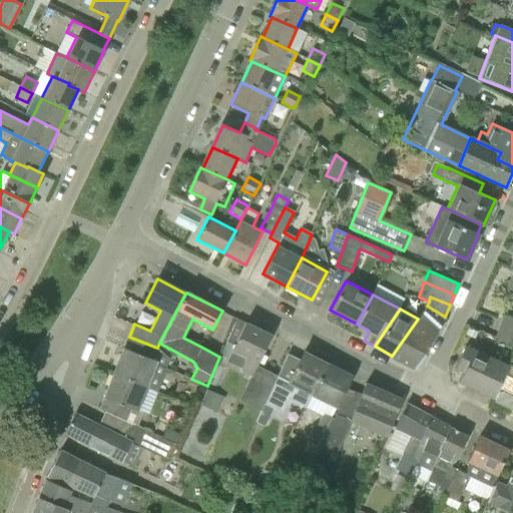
[(495,338),(512,344),(512,319),(504,315),(495,338)]
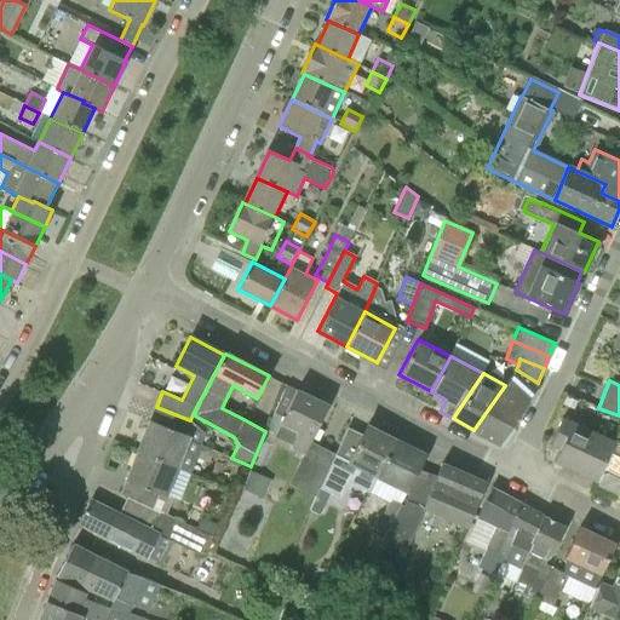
[(505,385),(474,430),(501,446),(530,401),(509,382),(505,385)]
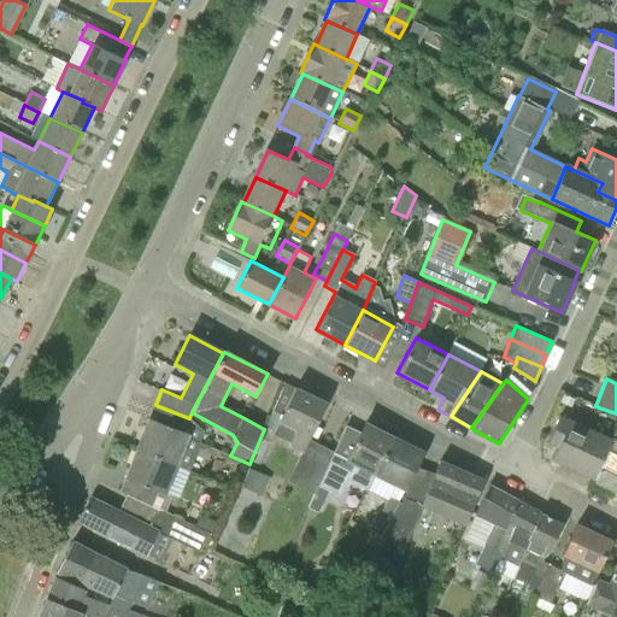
[(289,446),(301,453),(303,453),(304,452),(327,404),(286,385),(264,429),(271,433),(276,423),(293,432),(291,435),(293,436),(289,446)]
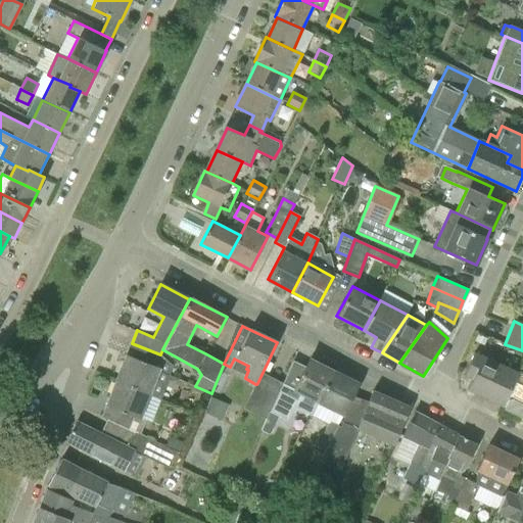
[(115,380),(148,394),(158,398),(167,379),(173,382),(175,377),(169,375),(173,366),(160,354),(132,343),(127,354),(115,380)]
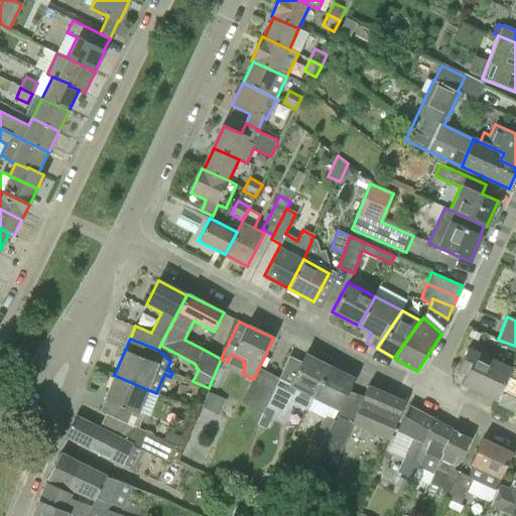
[(460,383),(477,391),(492,358),(468,347),(458,369),(466,372),(460,383)]
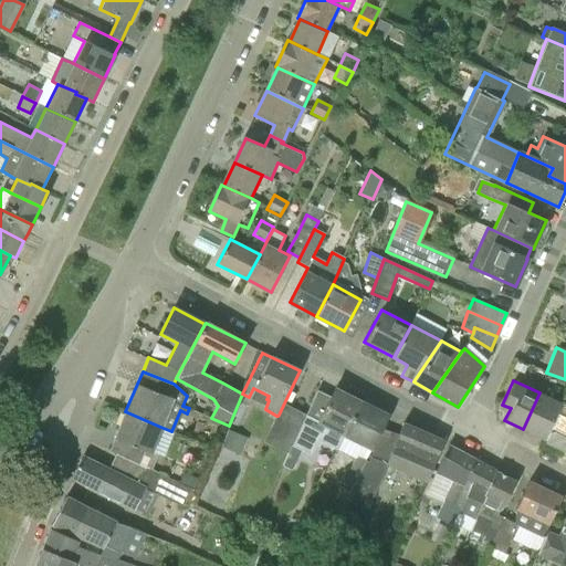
[(325,428),(343,437),(363,401),(335,388),(318,421),(305,415),(301,426),(291,443),(313,454),(325,428)]
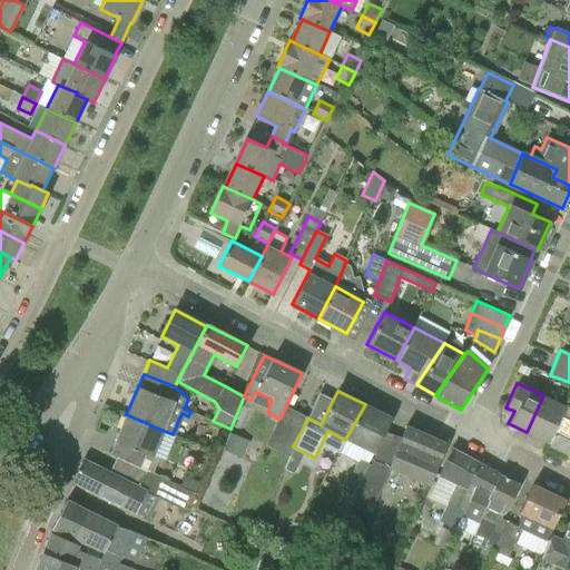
[(548,442),(561,413),(564,406),(543,395),(527,432),(548,442)]
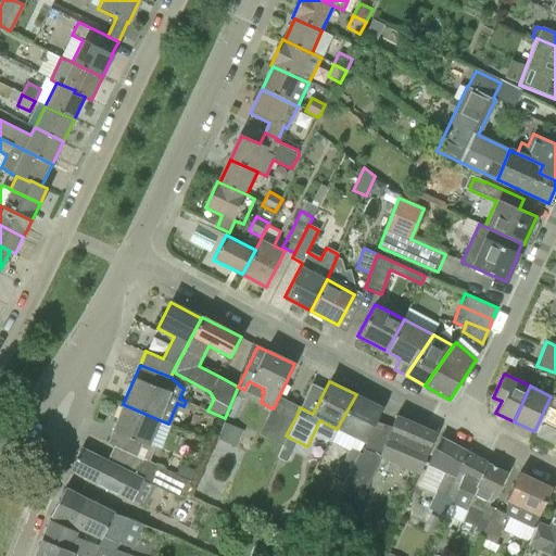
[(366,444),(375,420),(381,407),(356,394),(337,429),(330,442),(349,451),(351,449),(359,452),(364,443),(366,444)]
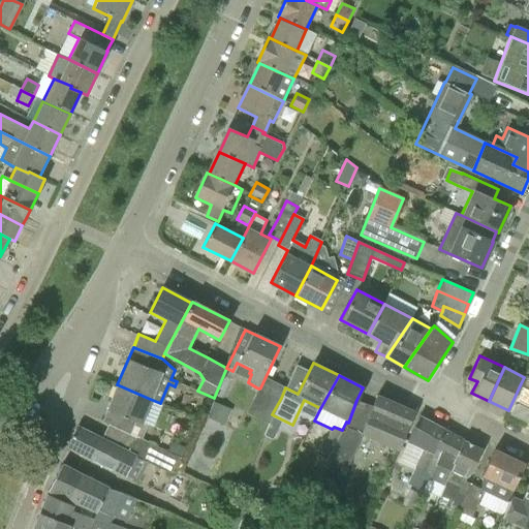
[(508,410),(528,419),(528,386),(521,383),(508,410)]
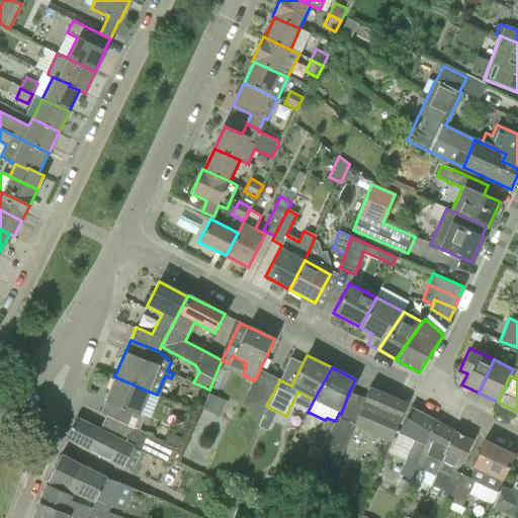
[(100,413),(105,415),(126,424),(131,412),(138,415),(147,391),(114,376),(104,402),(105,402),(100,413)]
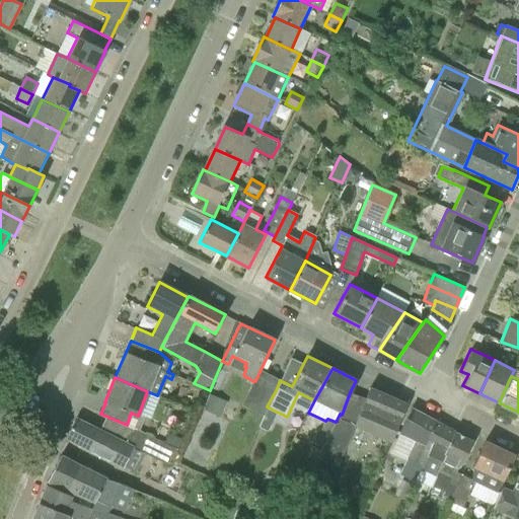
[(254,381),(253,381),(242,404),(263,416),(267,406),(276,390),(255,380),(254,381)]
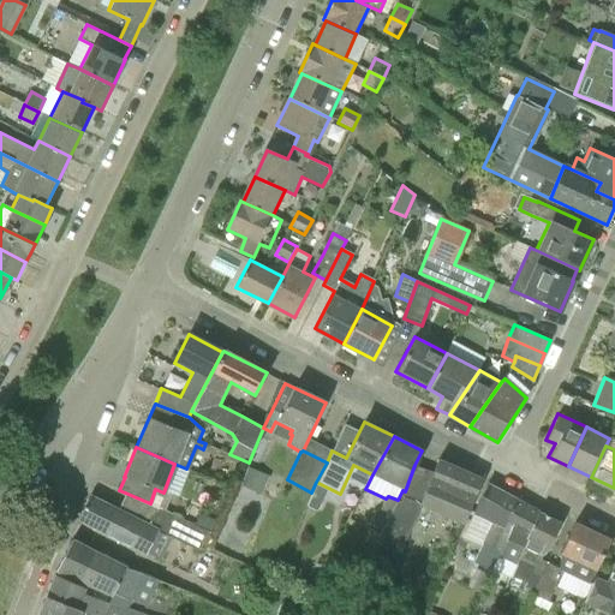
[(419,507),(463,526),(483,479),(439,460),(434,473),(415,465),(405,491),(400,502),(398,500),(390,514),(377,543),(400,553),(419,507)]
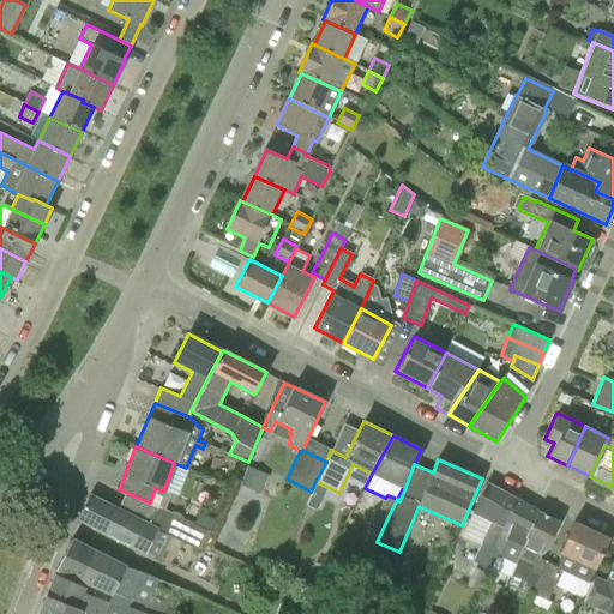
[(473,560),(489,569),(512,523),(506,521),(515,499),(487,483),(473,513),(492,522),(473,560)]
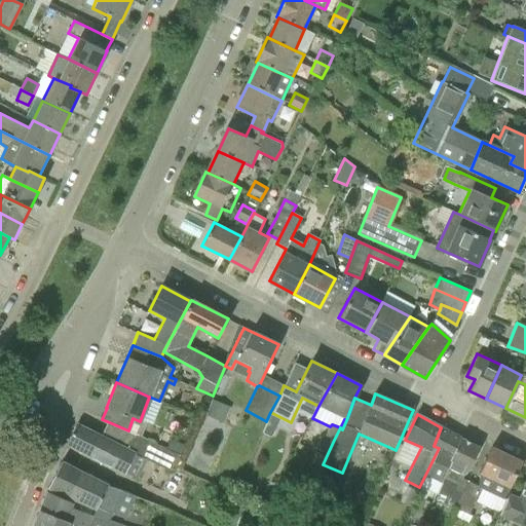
[(67,444),(108,464),(125,474),(138,480),(138,479),(147,460),(168,472),(177,454),(128,430),(107,421),(101,437),(76,424),(67,444)]
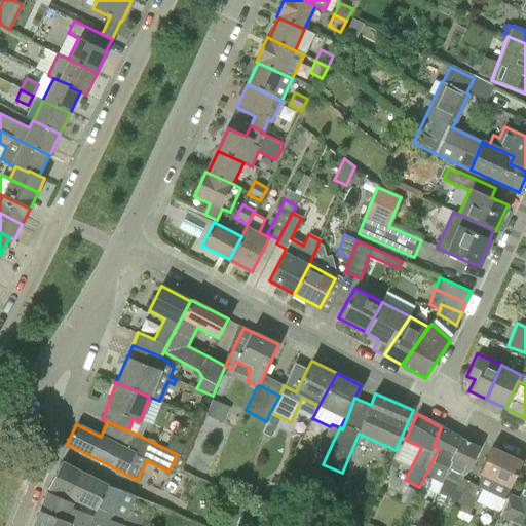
[(334,440),(340,427),(332,424),(330,426),(326,437),(334,440)]
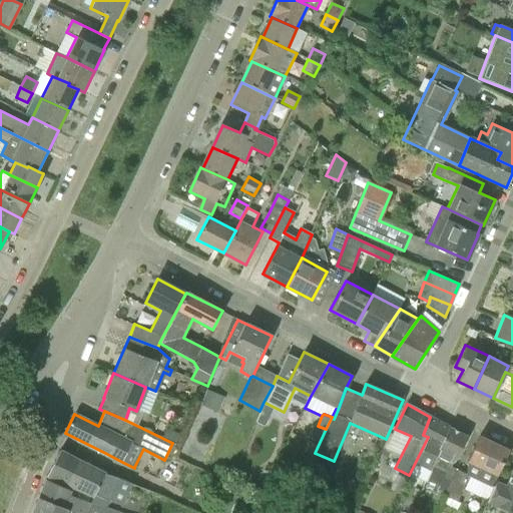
[(426,483),(426,481),(449,427),(430,417),(423,435),(428,437),(409,475),(426,483)]
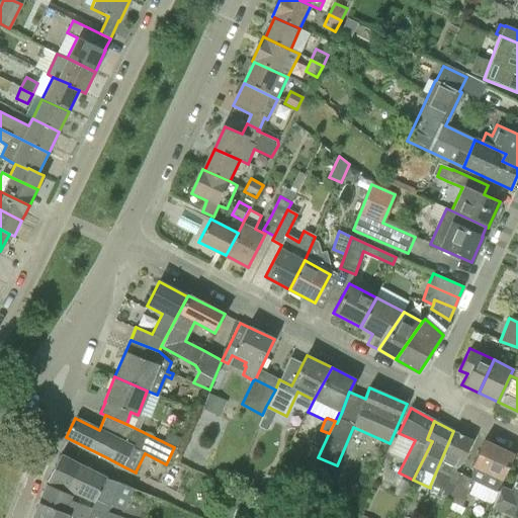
[(457,468),(460,464),(471,441),(453,431),(430,486),(442,492),(441,495),(448,499),(459,473),(455,471),(457,468)]
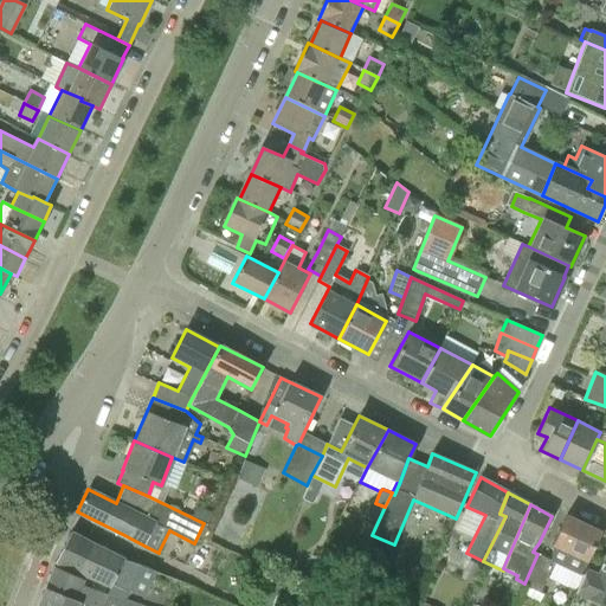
[(587,563),(587,562),(601,532),(566,515),(552,546),(553,547),(550,560),(537,554),(524,584),(524,586),(541,593),(555,563),(581,575),(587,563)]
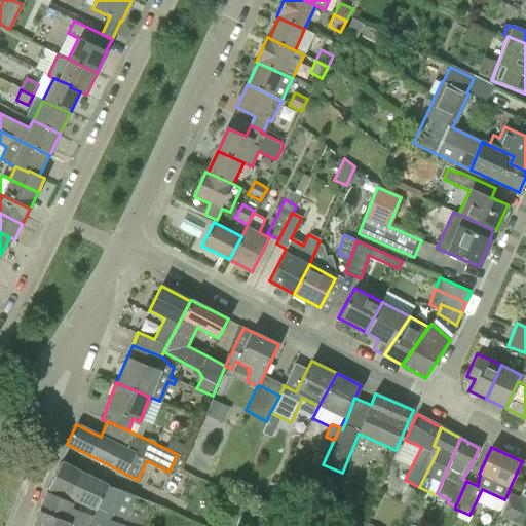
[(91,516),(108,522),(111,514),(125,519),(135,496),(121,491),(114,488),(107,485),(94,479),(62,462),(49,487),(95,509),(91,516)]
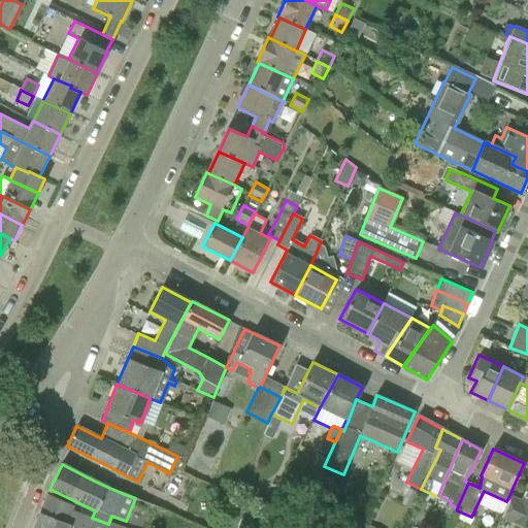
[(527,527),(527,486),(521,501),(510,496),(502,516),(513,521),(512,523),(523,527),(527,527)]
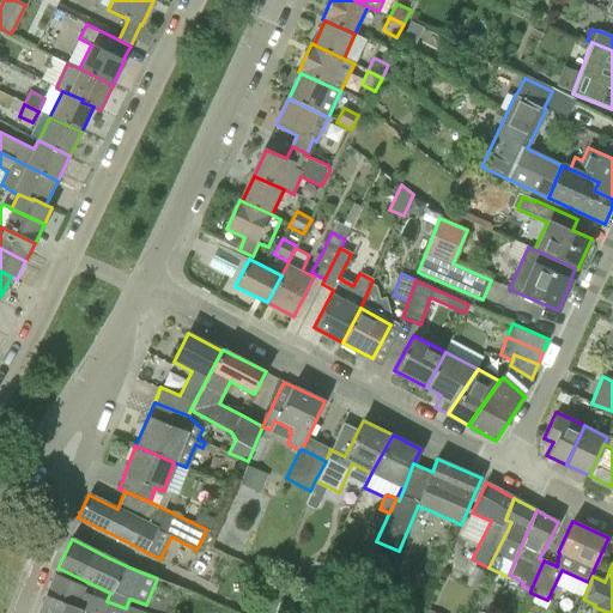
[(128,610),(107,601),(83,592),(85,586),(78,582),(55,574),(47,595),(91,612),(146,612),(129,607),(128,610)]
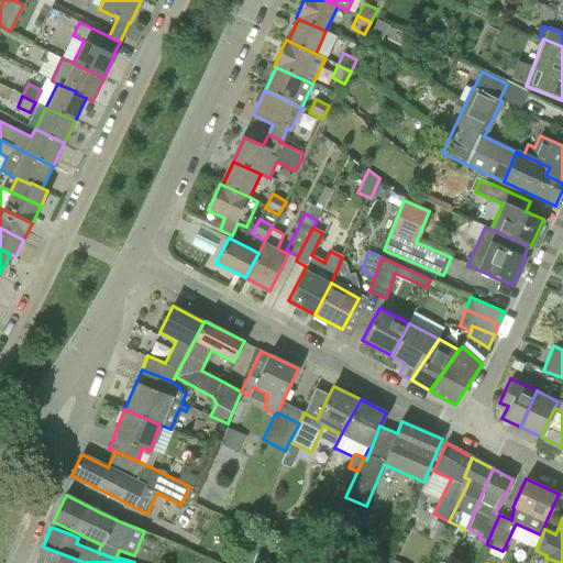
[(84,562),(43,547),(35,562),(84,562)]
